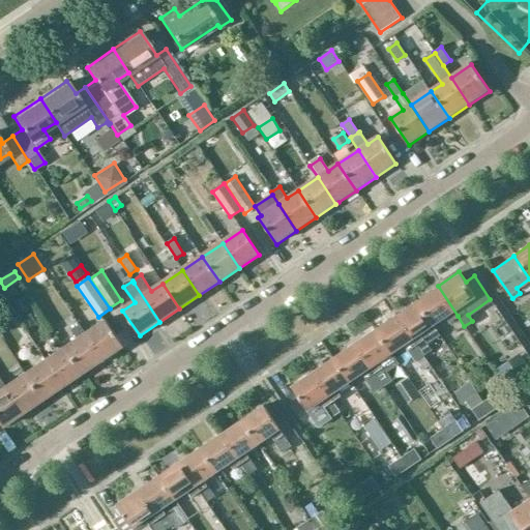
[(416,300),(432,323),(444,315),(449,321),(458,316),(438,286),(416,300)]
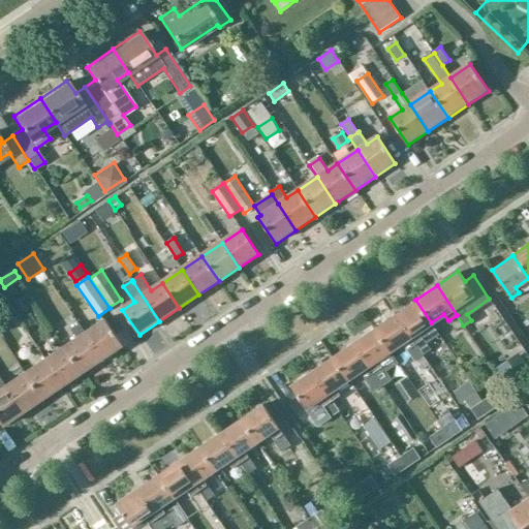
[(32,307),(24,296),(14,302),(23,313),(32,307)]
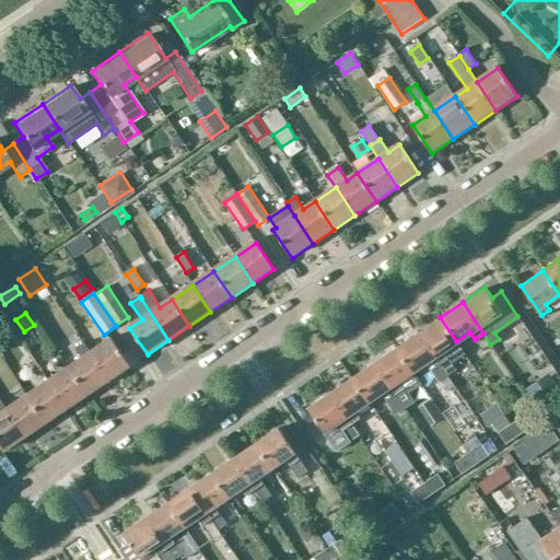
[(440,317),(418,333),(440,363),(447,374),(454,369),(450,362),(464,352),(456,341),(440,317)]
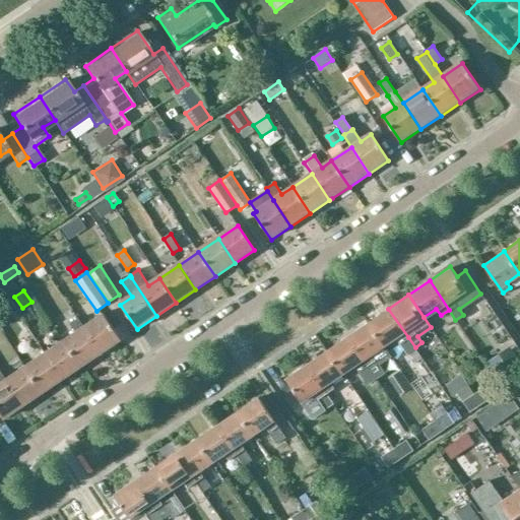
[(388,309),(368,322),(382,344),(395,336),(406,353),(415,347),(408,337),(388,309)]
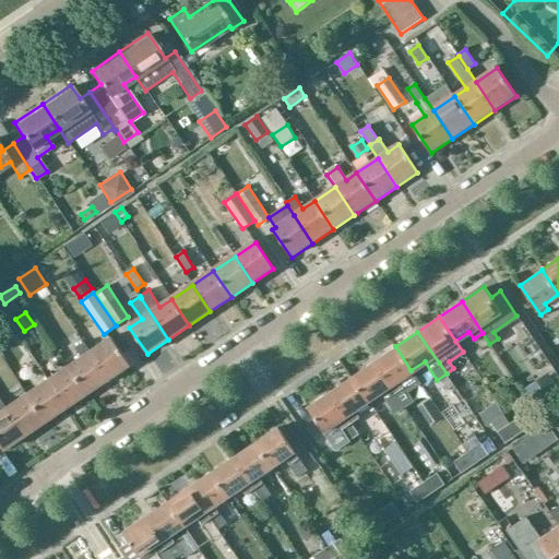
[(92,352),(110,379),(131,366),(113,337),(92,352)]
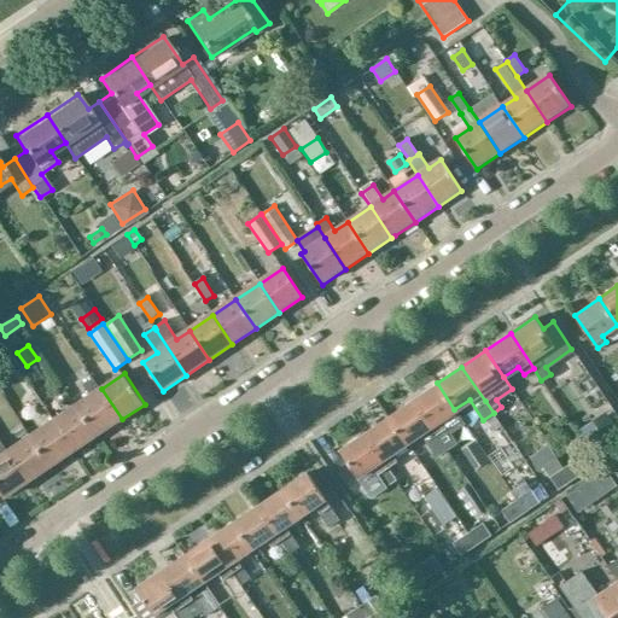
[(91,396),(77,404),(98,435),(122,419),(101,389),(100,390),(93,378),(82,384),(91,396)]
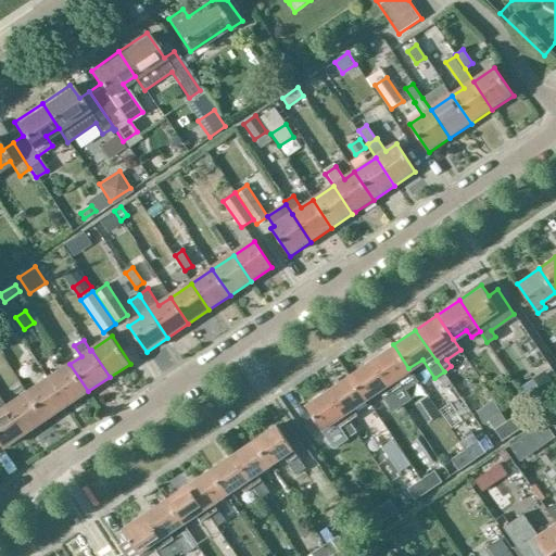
[(393,344),(370,359),(402,405),(412,399),(406,390),(418,382),(408,368),(393,344)]
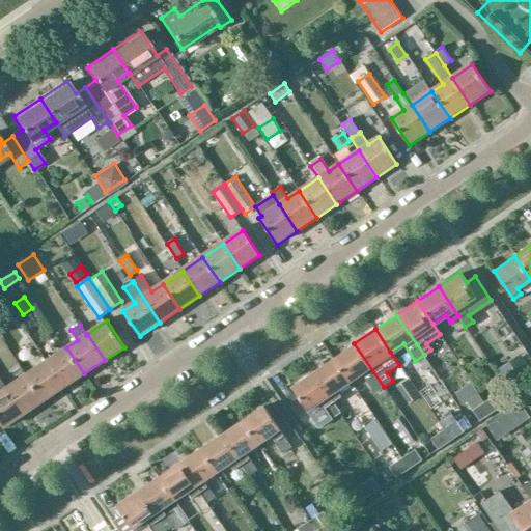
[(354,343),(333,358),(348,381),(362,371),(376,392),(384,387),(354,343)]
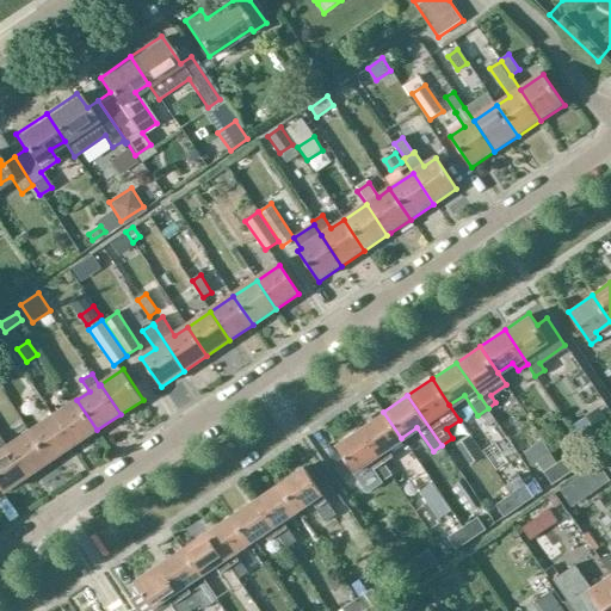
[(76,400),(54,415),(74,445),(97,430),(76,400)]
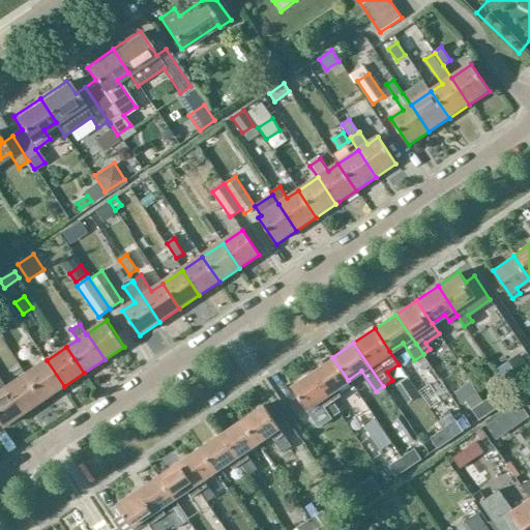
[(348,380),(332,357),(312,372),(331,401),(340,395),(335,388),(348,380)]
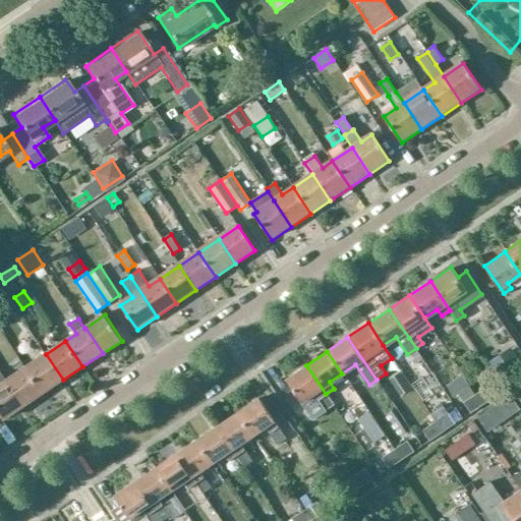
[(26,367),(44,393),(63,380),(46,354),(26,367)]
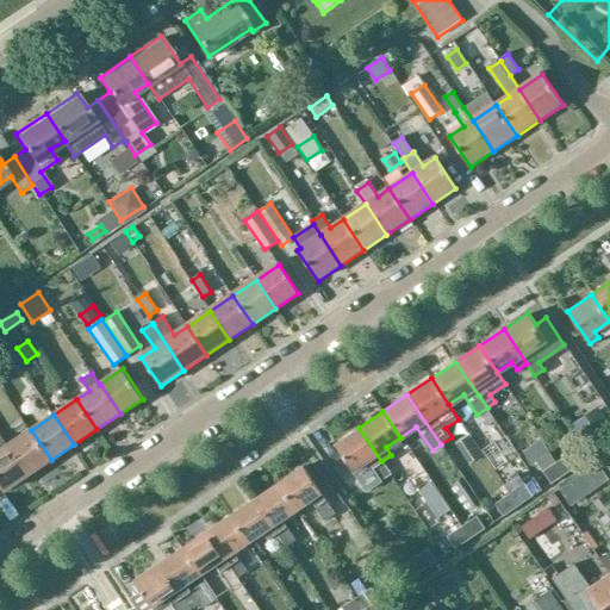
[(609,424),(603,415),(577,433),(591,454),(609,440),(609,424)]
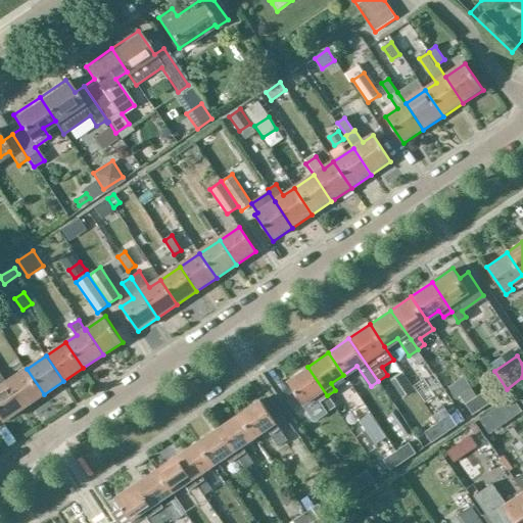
[(307,367),(286,381),(301,403),(313,421),(326,412),(335,407),(327,395),(307,367)]
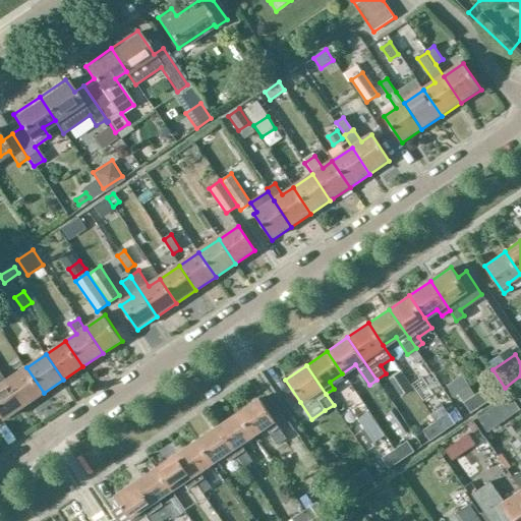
[(7,381),(24,406),(44,393),(26,367),(8,380),(7,381)]
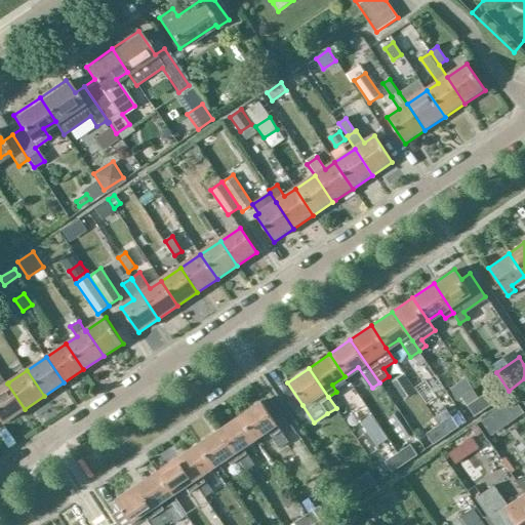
[(0,420),(3,419),(5,422),(25,409),(7,384),(8,382),(1,372),(0,372),(0,420)]
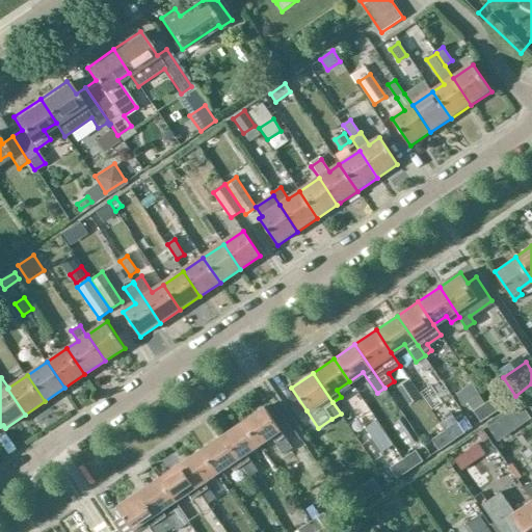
[(487,402),(495,413),(507,404),(500,393),(487,402)]
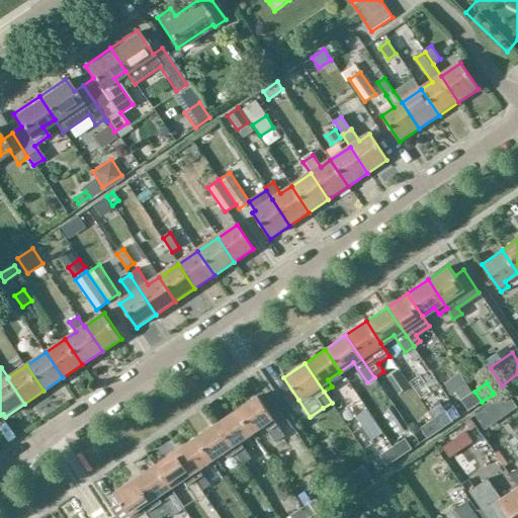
[(467,383),(455,392),(461,400),(472,393),(467,383)]
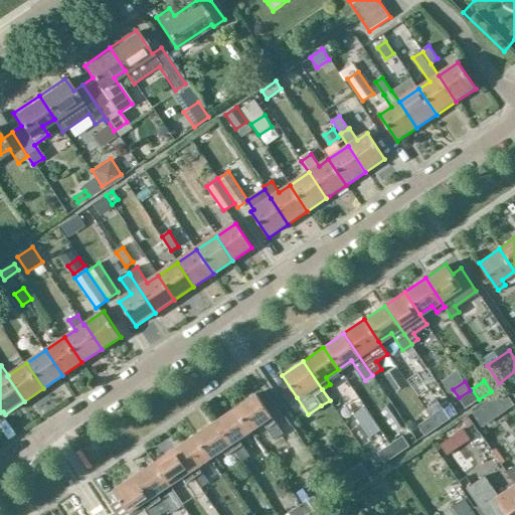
[(479,399),(472,389),(470,390),(459,397),(466,408),(479,399)]
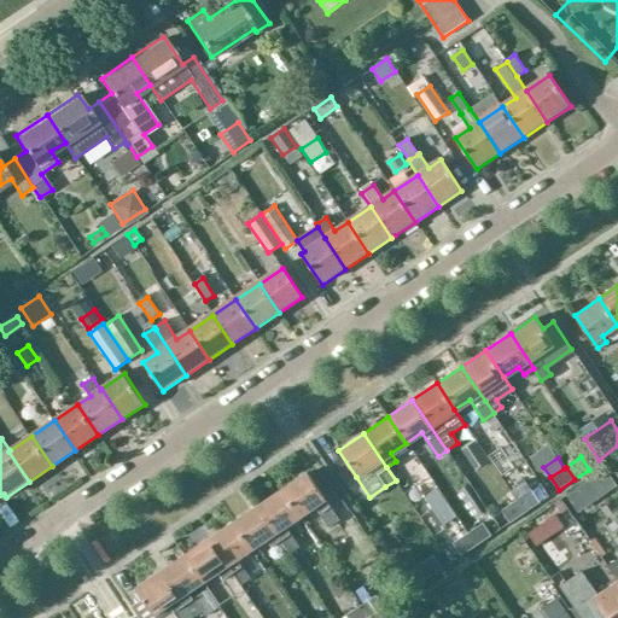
[(605,470),(593,477),(605,494),(616,485),(605,470)]
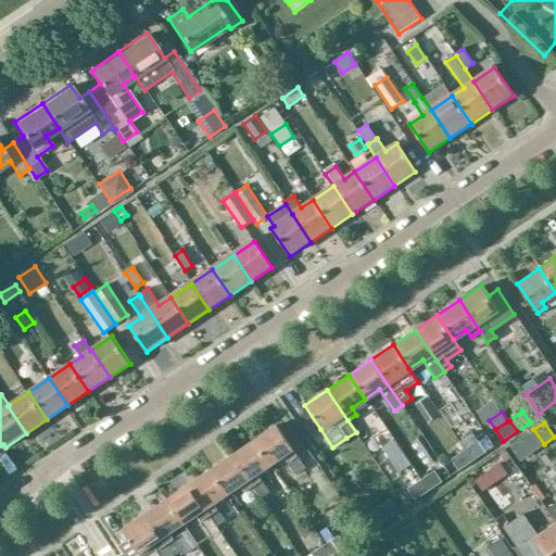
[(255,439),(270,463),(283,455),(289,462),(297,474),(305,468),(297,456),(276,425),(255,439)]
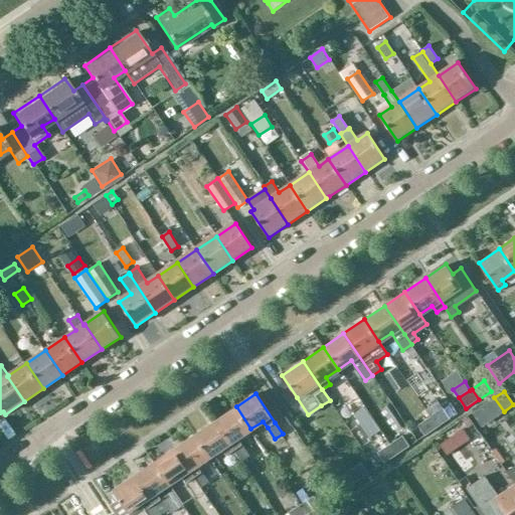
[(438,400),(425,409),(431,416),(437,425),(439,427),(451,418),(449,416),(443,407),(438,400)]
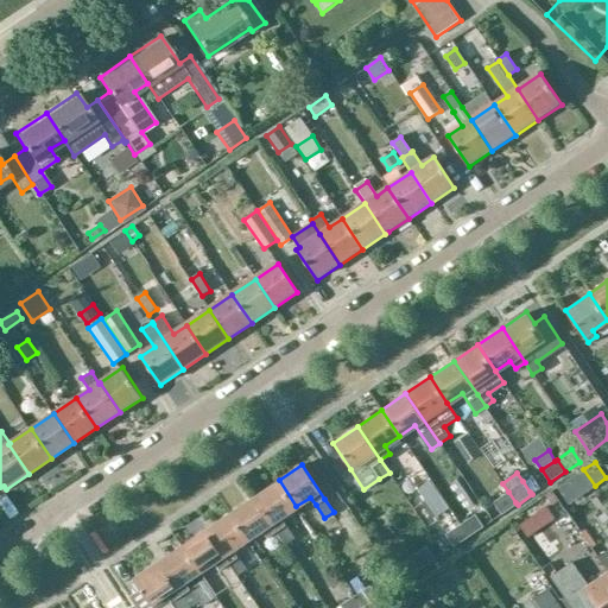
[(254,496),(277,531),(286,544),(295,538),(280,517),(296,506),(279,480),(254,496)]
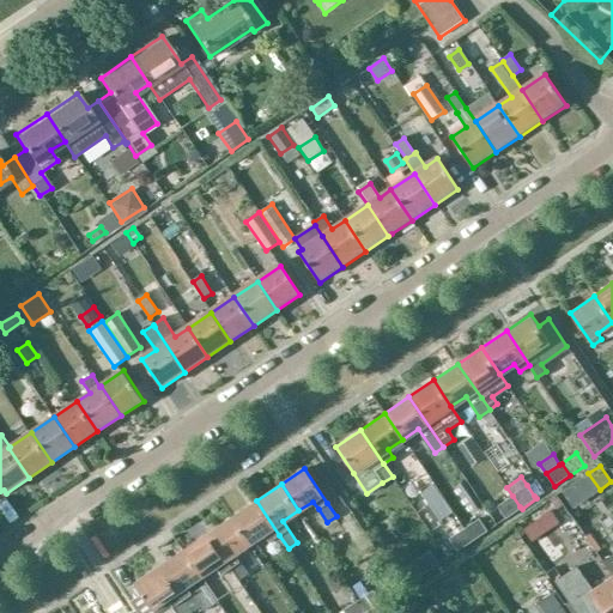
[(432,485),(422,493),(441,521),(451,514),(432,485)]
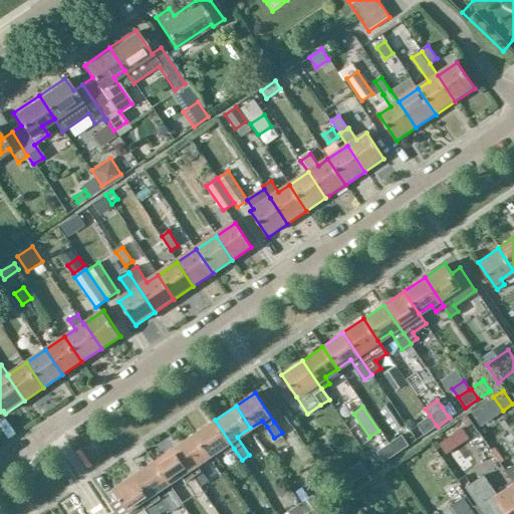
[(397,437),(410,431),(403,416),(390,422),(397,437)]
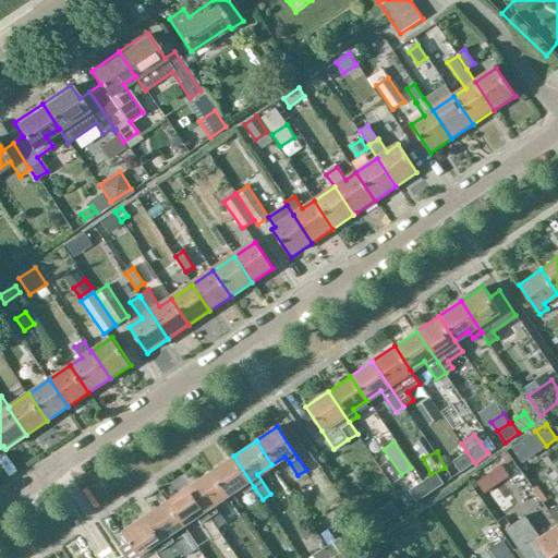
[(475,463),(466,451),(452,461),(461,473),(475,463)]
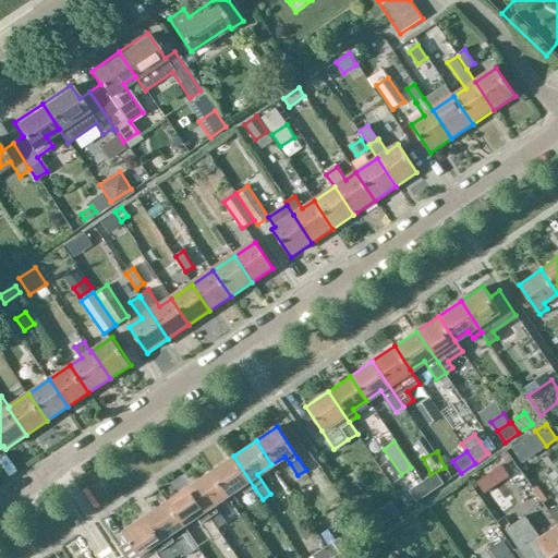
[(233,456),(211,471),(228,495),(239,486),(244,494),(254,487),(233,456)]
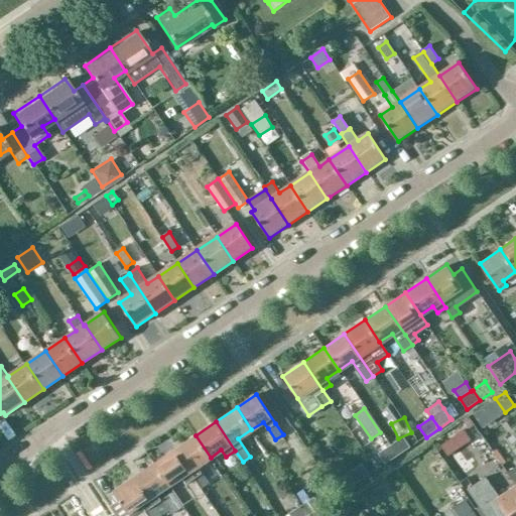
[(173,450),(192,479),(200,489),(208,483),(197,467),(211,458),(196,435),(173,450)]
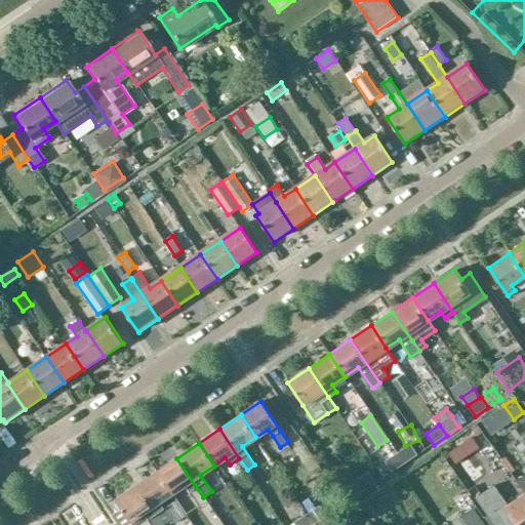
[(398,452),(405,463),(417,454),(410,444),(398,452)]
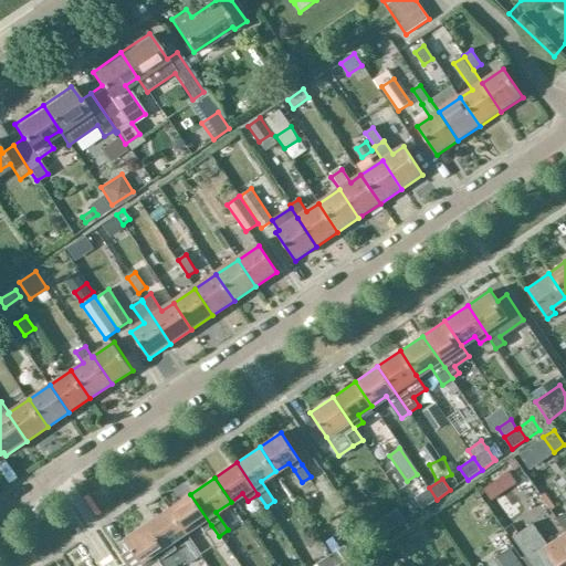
[(494,481),(483,489),(490,500),(501,492),(494,481)]
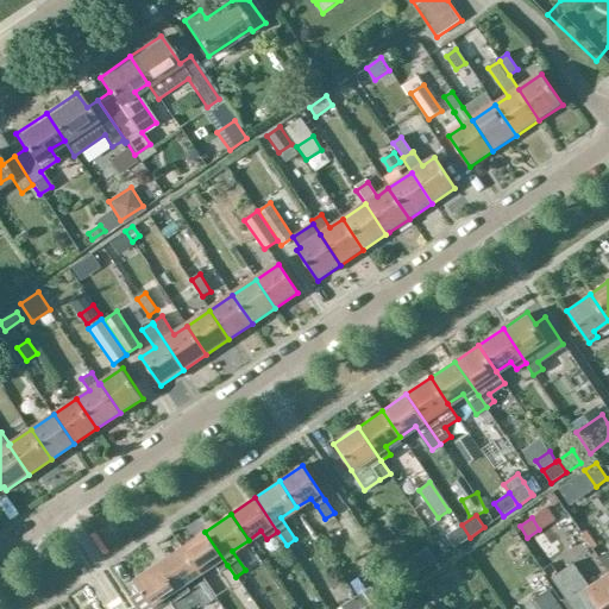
[(470,538),(462,525),(446,535),(454,548),(470,538)]
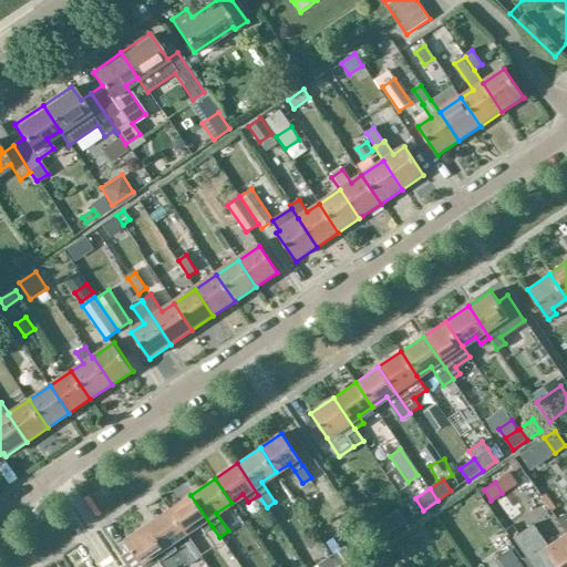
[(212,526),(191,495),(169,509),(185,533),(199,524),(204,532),(212,526)]
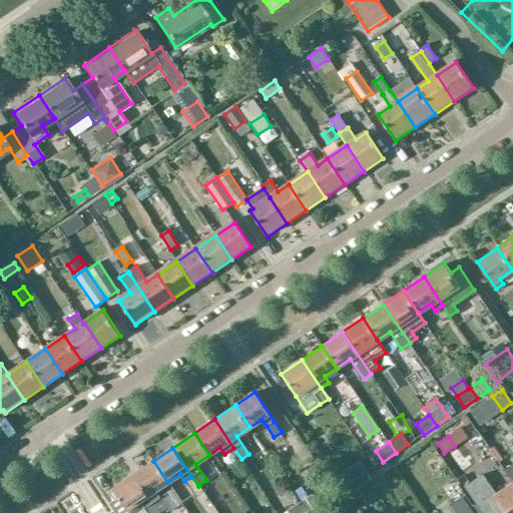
[(132,475),(158,512),(166,507),(155,491),(167,482),(153,461),(132,475)]
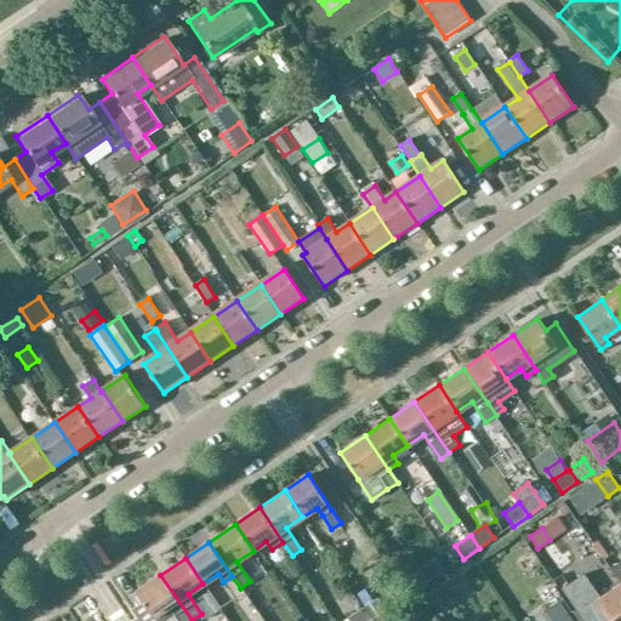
[(421,569),(429,581),(444,570),(436,558),(421,569)]
